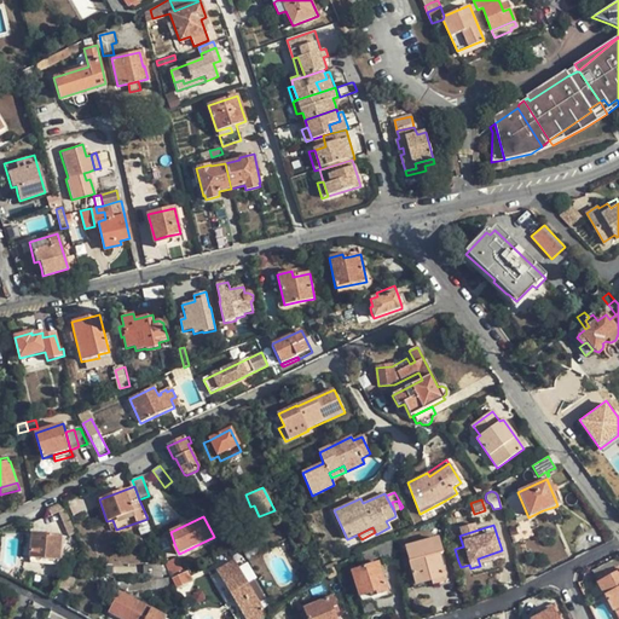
[(33,533),(30,557),(58,560),(61,537),(33,533)]
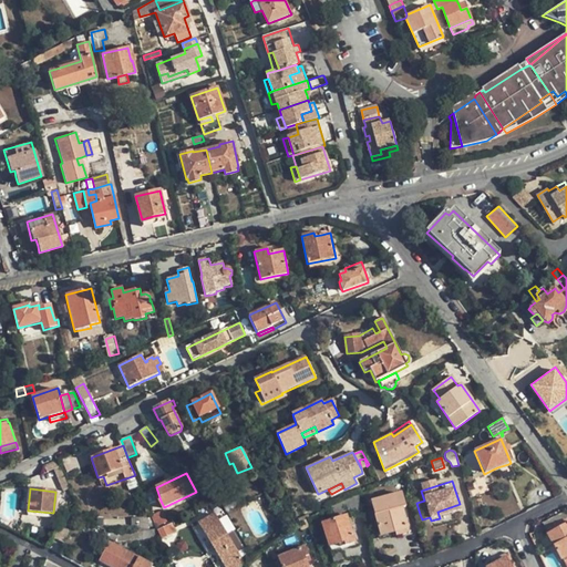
[(381,537),(394,534),(394,532),(408,528),(402,508),(404,507),(401,493),(371,501),(381,537)]
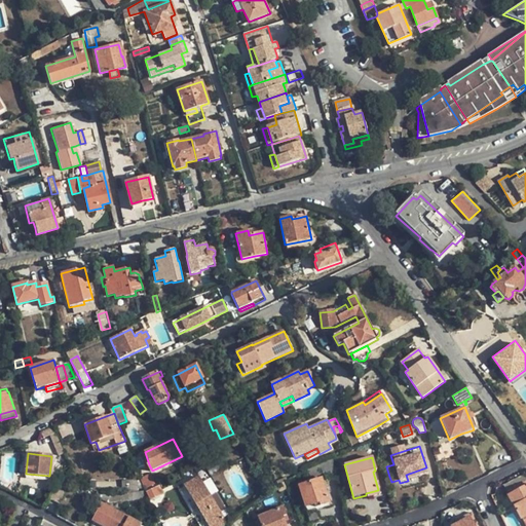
[(141,479),(144,489),(154,484),(150,476),(141,479)]
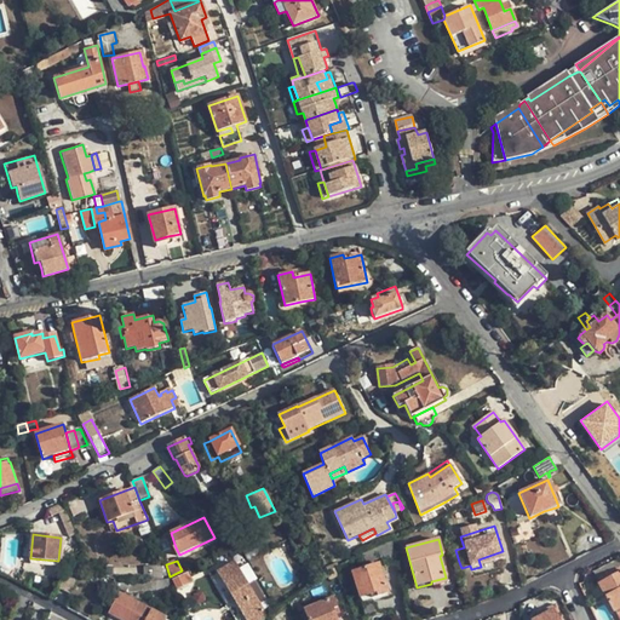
[(247,619),(265,619),(268,619),(259,604),(265,601),(254,581),(247,586),(234,563),(218,573),(247,619)]
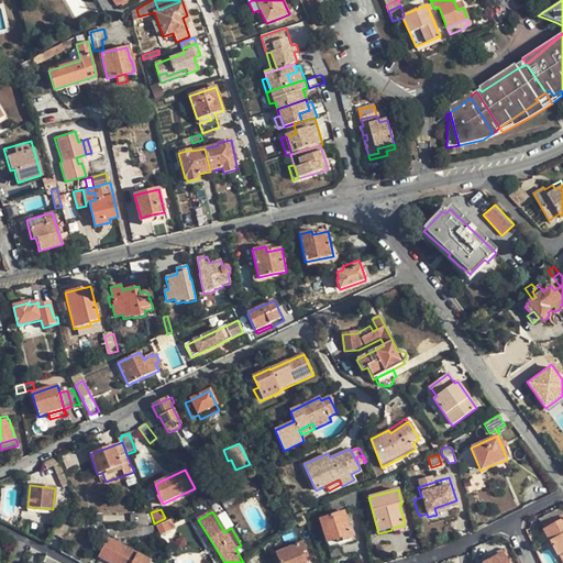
[(327,543),(335,540),(342,539),(343,542),(353,539),(344,511),(319,519),(327,543)]
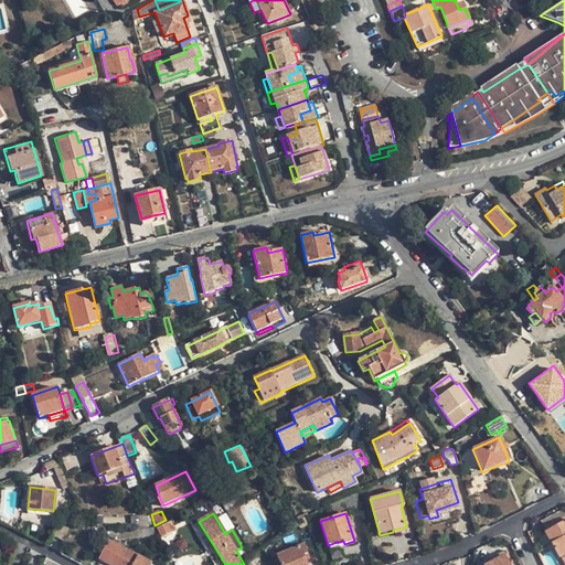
[(123,521),(124,533),(147,529),(147,515),(130,516),(130,521),(123,521)]
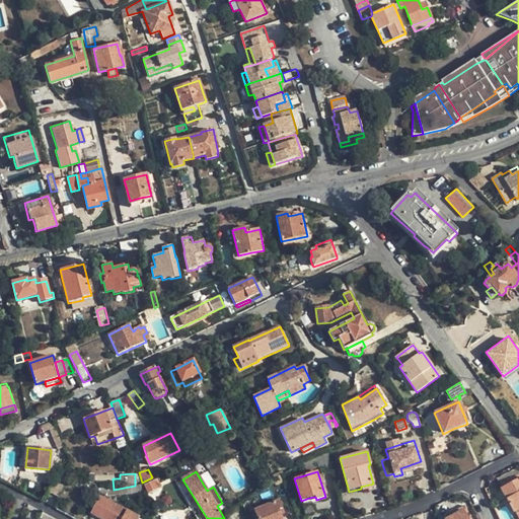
[(282,482),(280,475),(277,477),(275,478),(273,480),(275,486),(282,482)]
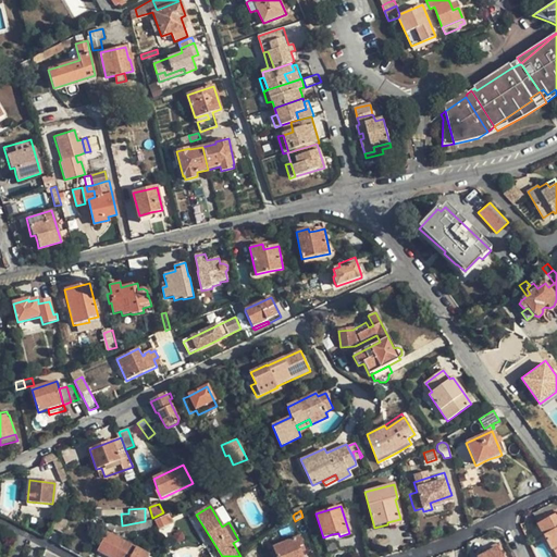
[(63,514),(52,530),(62,534),(66,527),(70,528),(76,515),(63,514)]
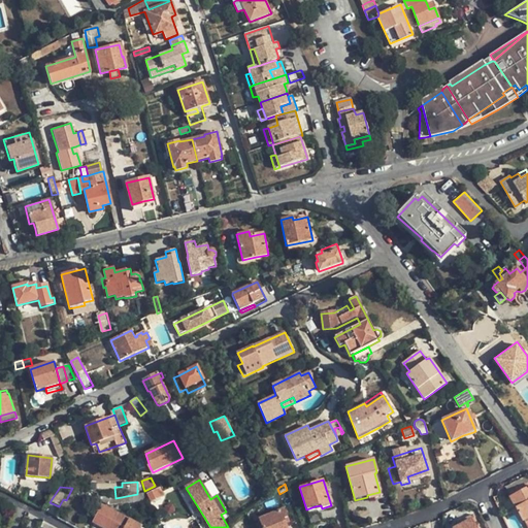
[(527,487),(510,497),(522,522),(527,518),(527,487)]
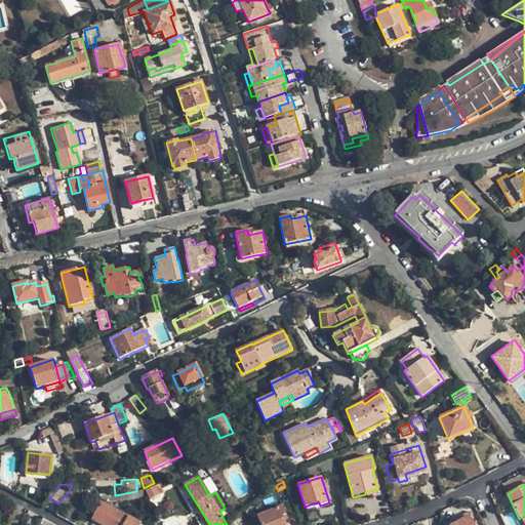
[(146,491),(150,499),(159,495),(155,487),(146,491)]
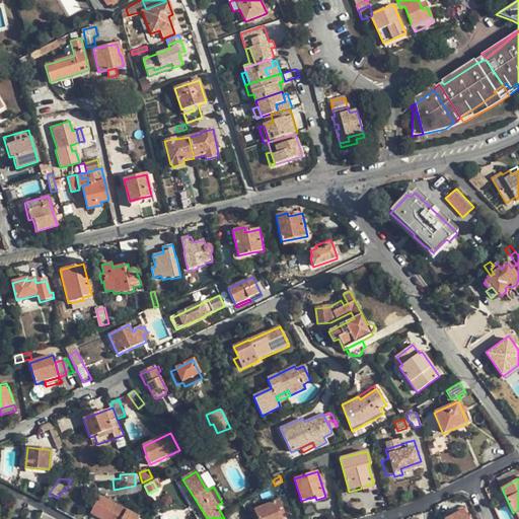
[(107,491),(95,486),(93,490),(105,496),(107,491)]
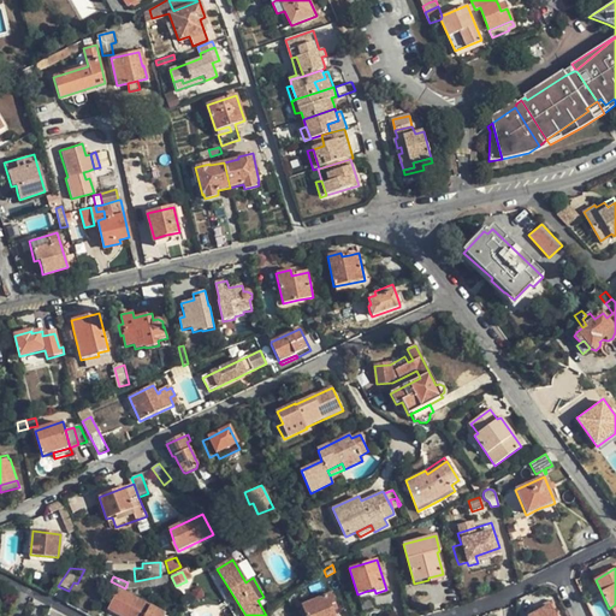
[(166,576),(160,576),(135,581),(128,582),(125,588),(167,584),(166,576)]
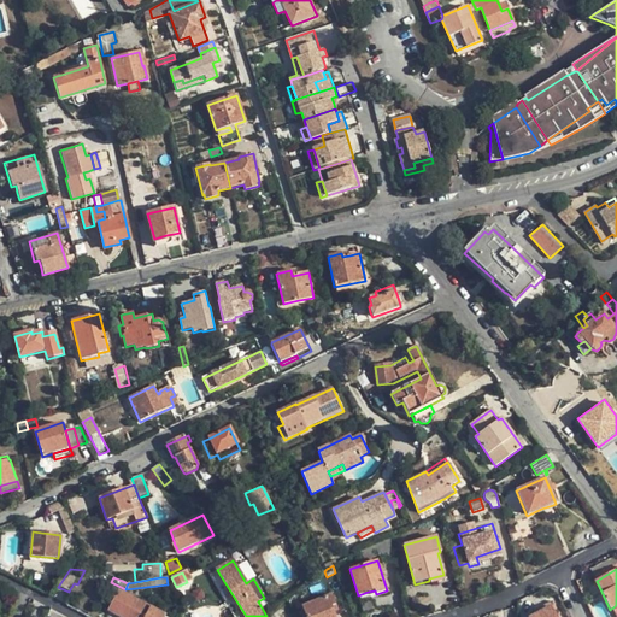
[(0,592),(16,598),(12,588),(3,583),(0,589),(0,592)]
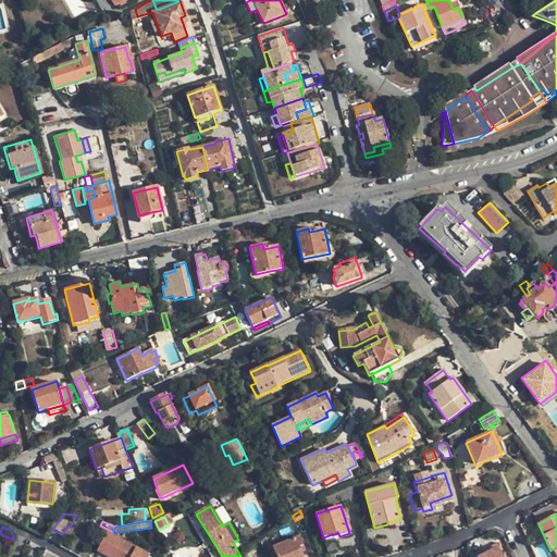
[(108,532),(98,552),(108,556),(149,556),(150,555),(108,532)]
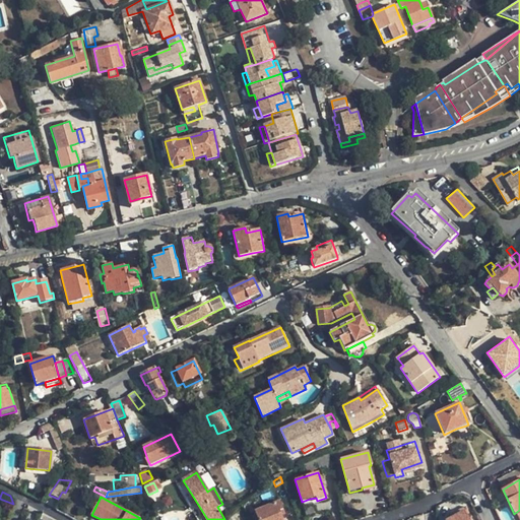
[(279,512),(282,510),(278,501),(255,511),(258,519),(282,519),(281,517),(279,512)]
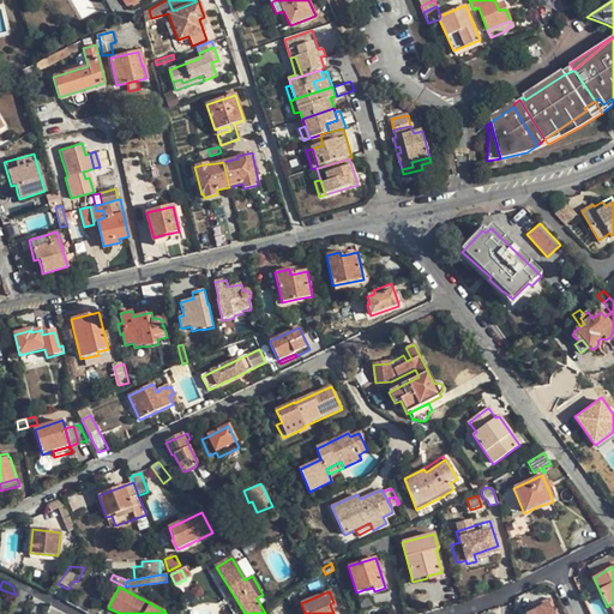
[(553,613),(547,603),(534,612),(528,613),(553,613)]
